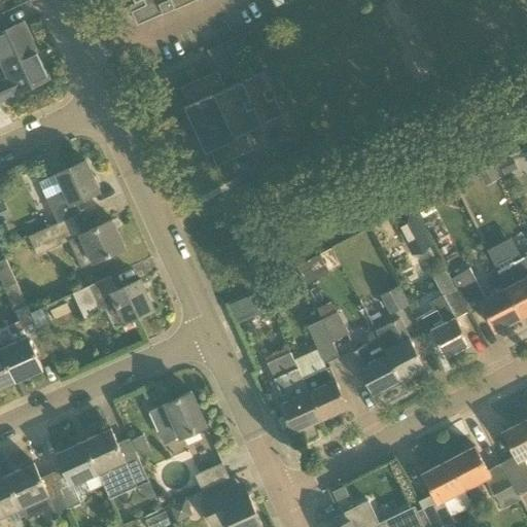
[(145,0),(147,2),(133,9),(136,15),(138,20),(139,23),(174,7),(175,9),(195,0),(145,0)]
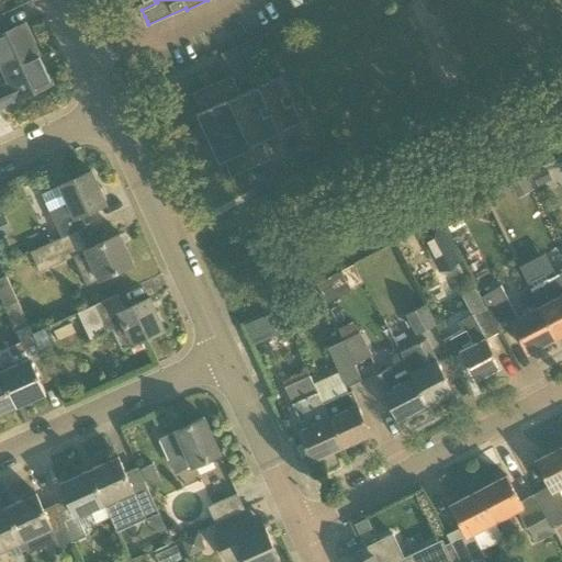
[(0,107),(52,85),(44,67),(43,64),(24,26),(25,25),(25,24),(0,36),(0,60),(10,82),(0,87),(0,107)]
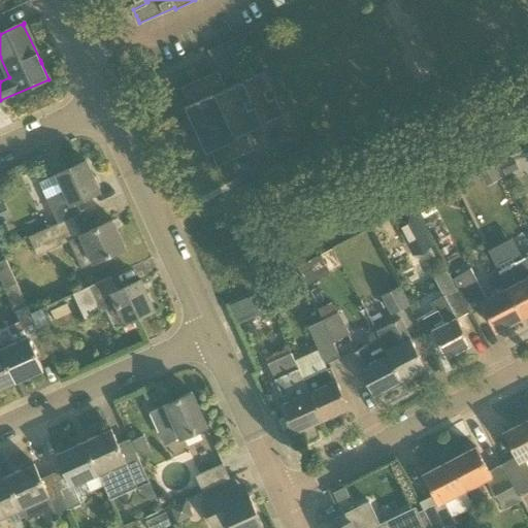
[(250,45),(245,37),(226,46),(230,55),(250,45)]
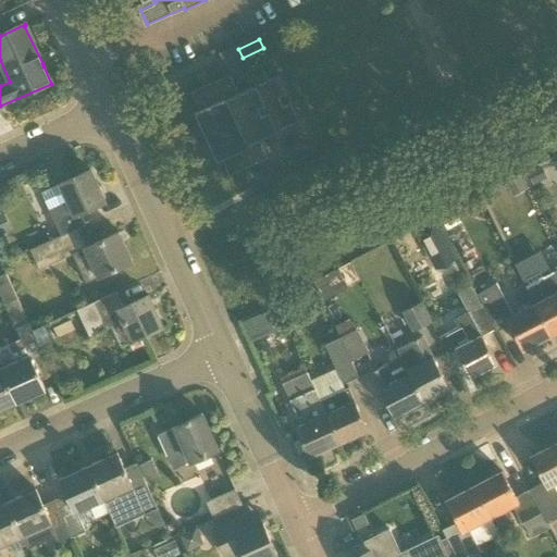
[(240,59),(235,46),(219,53),(224,66),(240,59)]
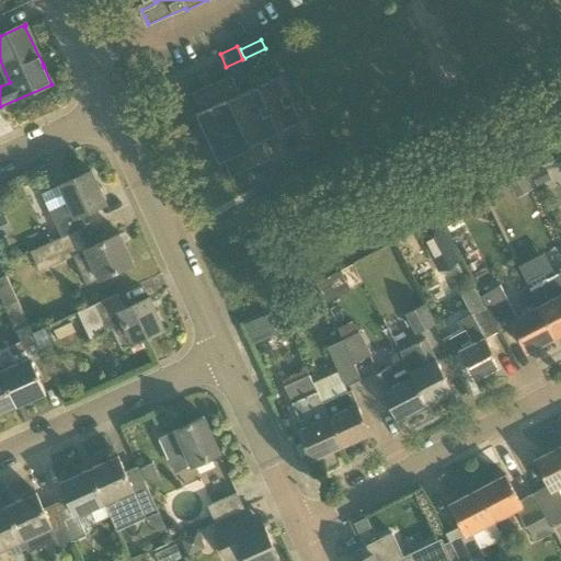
[(281,98),(289,93),(282,76),(241,94),(232,76),(193,93),(201,110),(196,112),(204,127),(206,126),(210,136),(283,102),(281,98)]
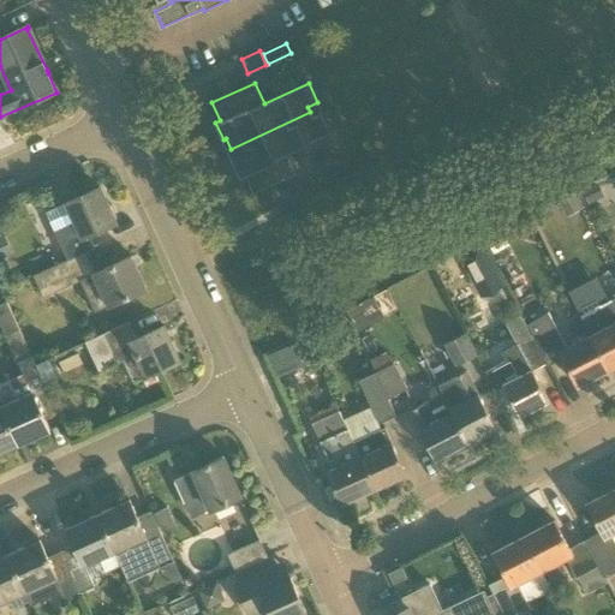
[(333,133),(323,114),(314,119),(310,112),(231,149),(236,160),(233,161),(240,178),(245,177),(254,195),(297,174),(287,154),(333,133)]
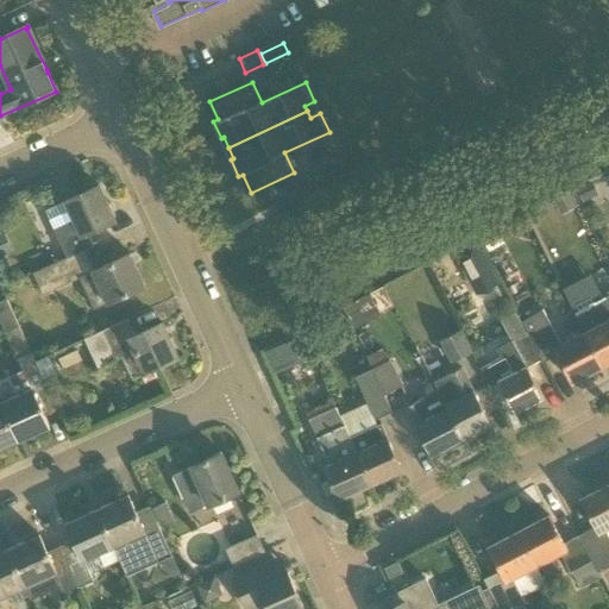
[(297,183),(303,198),(321,189),(314,175),(297,183)]
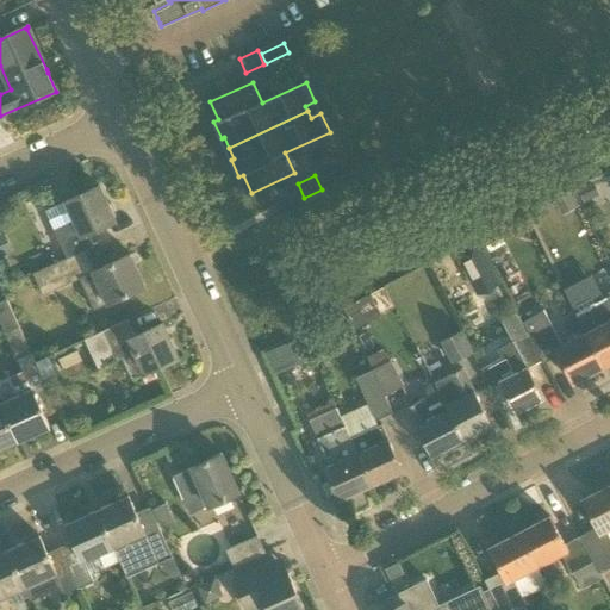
[(584,201),(585,204),(586,204),(601,195),(599,193),(595,185),(593,181),(577,190),(584,201)]
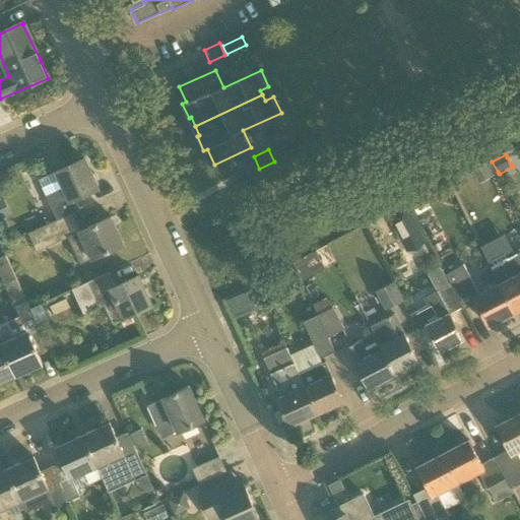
[(58,220),(72,213),(80,210),(74,198),(99,188),(84,158),(39,180),(50,203),(58,220)]
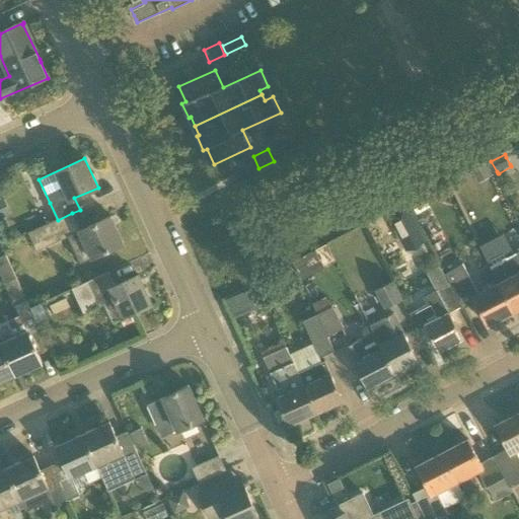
[(488,162),(472,170),(478,182),(495,174),(488,162)]
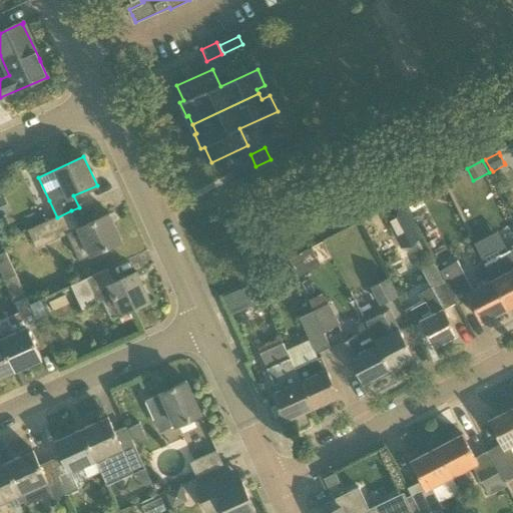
[(2,195),(0,196),(0,216),(10,211),(2,195)]
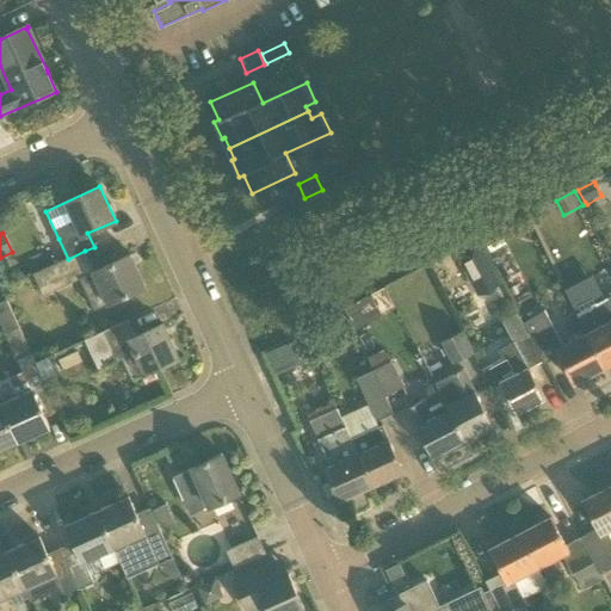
[(475,279),(482,276),(479,270),(488,265),(491,264),(477,239),(454,252),(467,276),(470,273),(474,281),(475,279)]
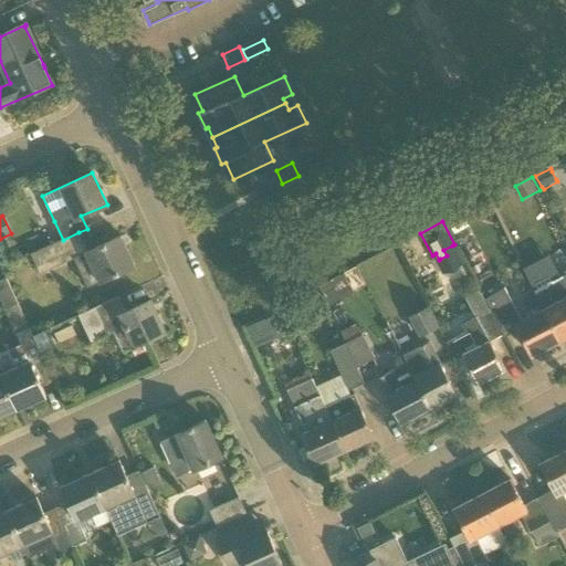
[(87,251),(85,245),(79,232),(63,240),(32,254),(41,273),(74,258),(87,286),(101,281),(135,265),(122,236),(87,251)]
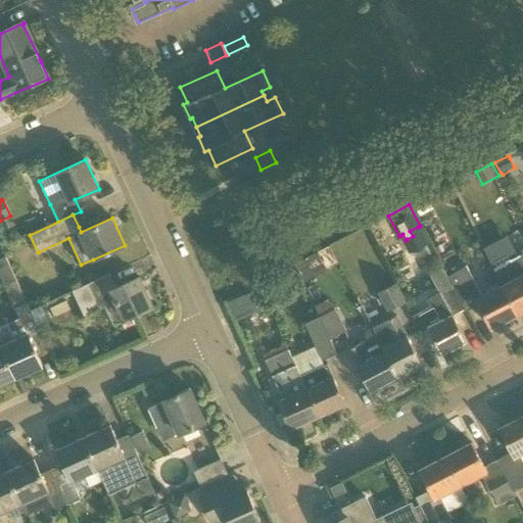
[(522,253),(495,269),(504,285),(519,315),(522,312),(522,253)]
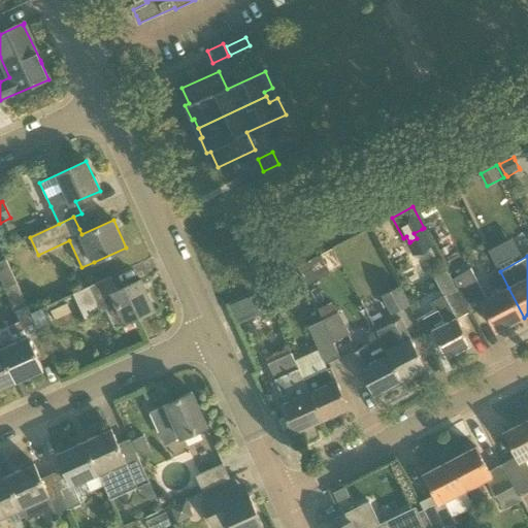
[(0,275),(5,288),(18,283),(6,259),(0,262),(0,275)]
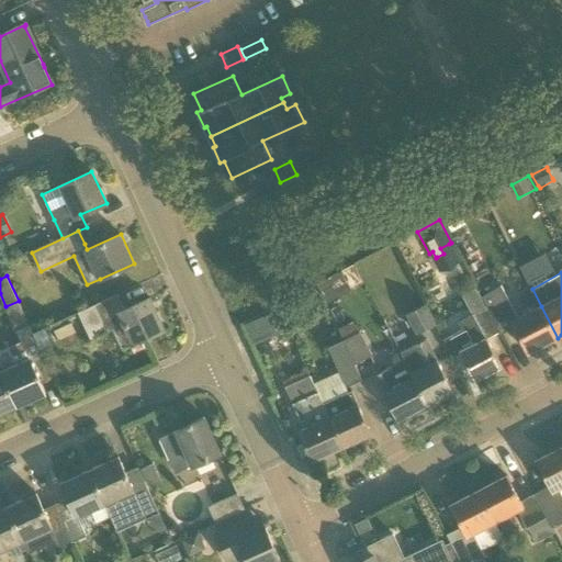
[(518,318),(509,301),(502,285),(481,296),(486,307),(499,332),(501,335),(515,327),(529,352),(558,338),(541,306),(518,318)]
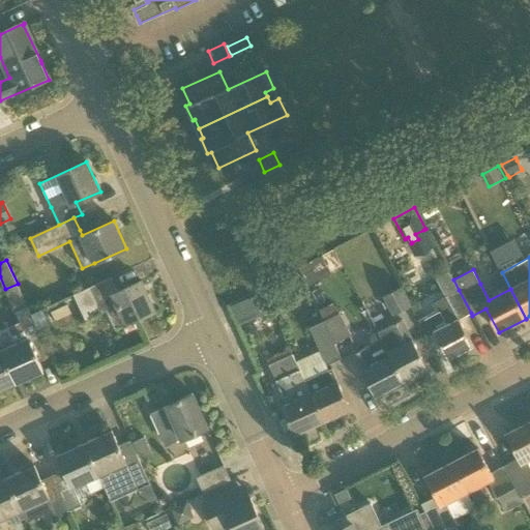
[(413,306),(403,286),(401,287),(395,276),(379,286),(383,295),(393,316),(413,306)]
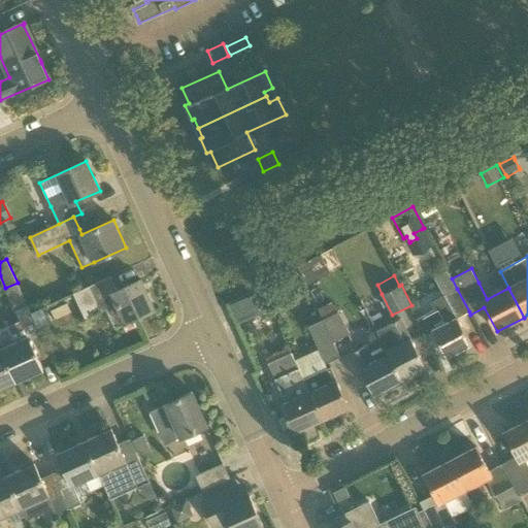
[(86,320),(102,311),(106,309),(114,328),(155,309),(141,281),(118,291),(111,276),(74,294),(86,320)]
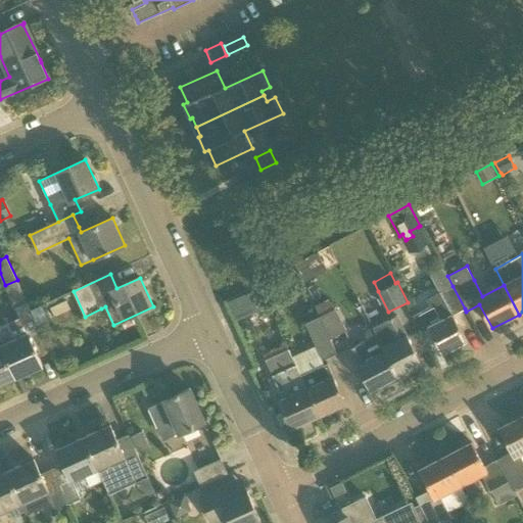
[(28,303),(17,280),(5,285),(16,308),(28,303)]
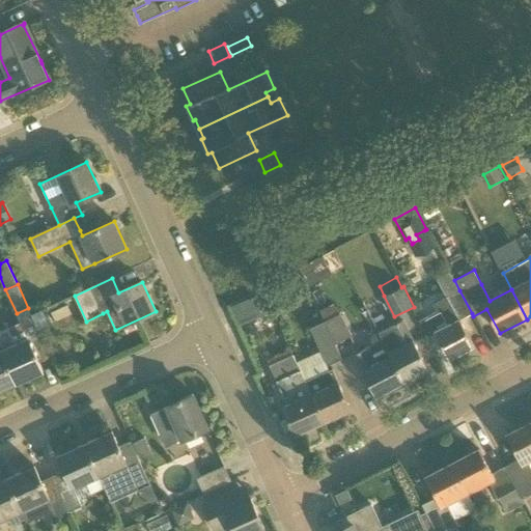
[(474,346),(460,319),(472,313),(459,290),(434,304),(438,311),(424,317),(432,335),(436,333),(449,360),(474,346)]
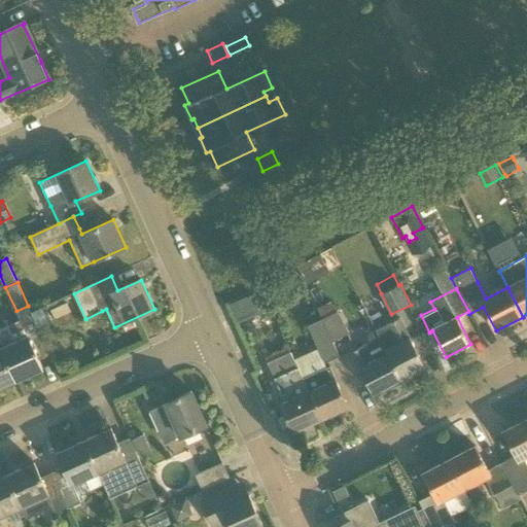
[(260,292),(246,297),(253,316),(268,310),(260,292)]
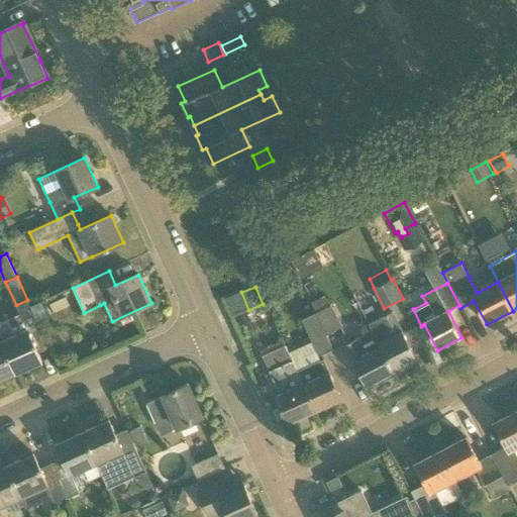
[(327,335),(343,327),(332,305),(330,306),(325,296),(312,303),(316,313),(327,335)]
